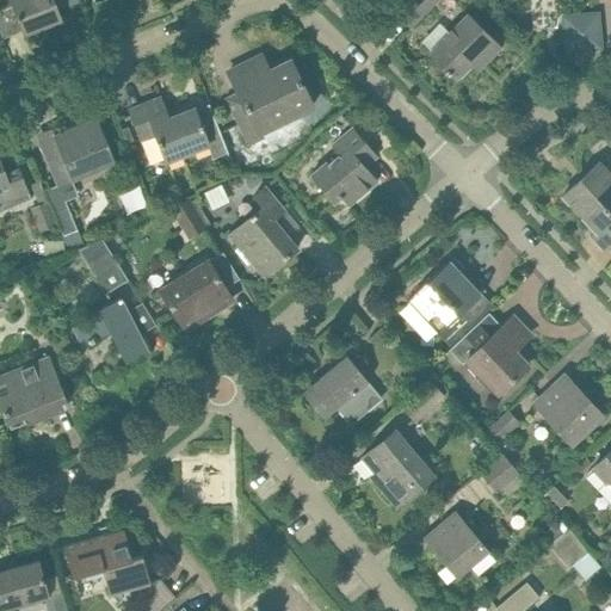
[(53,0),(0,0),(0,10),(14,5),(24,32),(60,19),(53,0)]
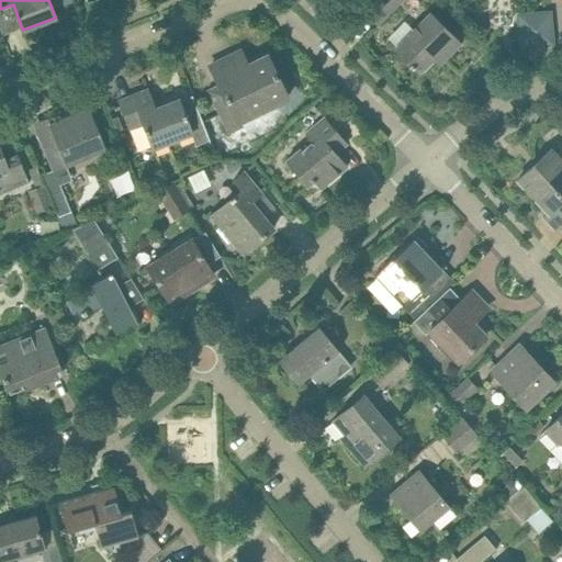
[(400,0),(374,0),(364,11),(377,24),(400,0)]
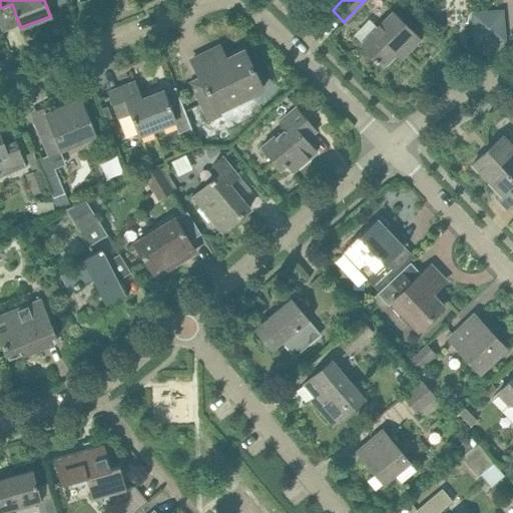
[(505,40),(502,10),(472,13),(475,43),(505,40)]
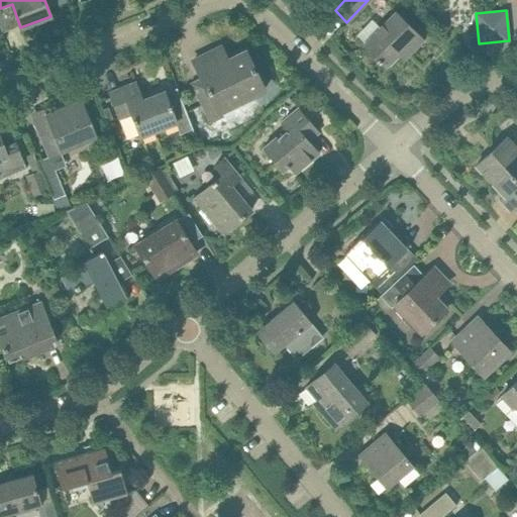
[(364,44),(386,66),(406,44),(412,49),(422,39),(395,13),(364,44)]
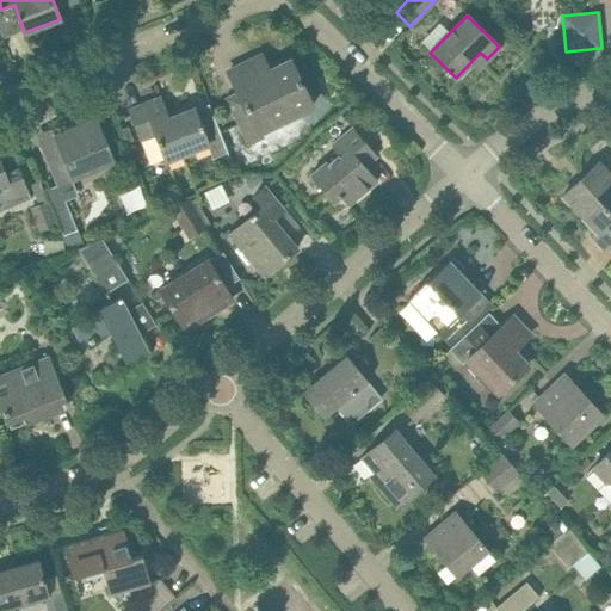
[(239,93),(227,98),(248,143),(264,137),(261,131),(313,106),(290,60),(269,71),(261,55),(228,72),(239,93)]
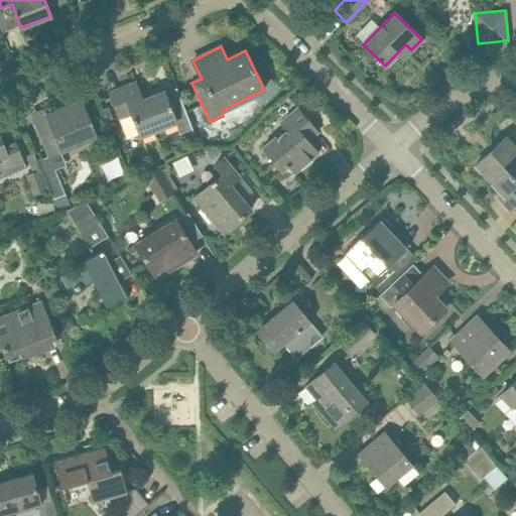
[(194,131),(176,88),(143,101),(136,83),(109,93),(118,117),(130,112),(139,135),(175,121),(179,133),(190,128),(192,132),(194,131)]
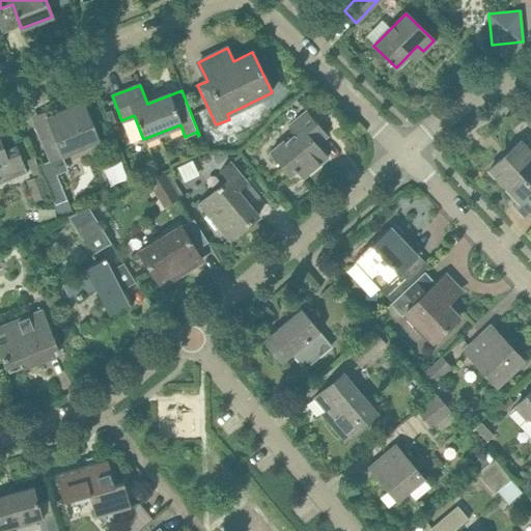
[(50,161),(38,165),(54,204),(66,199),(57,173),(67,169),(63,158),(101,142),(84,102),(46,116),(53,134),(40,139),(50,161)]
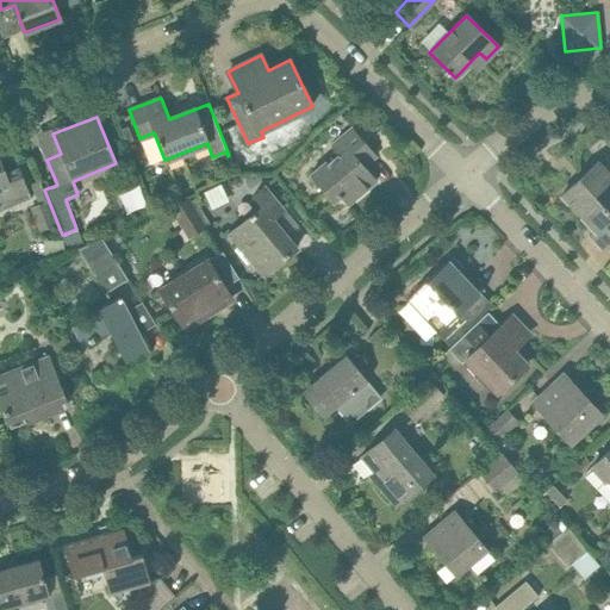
[(373,150),(353,126),(330,145),(336,153),(310,175),(332,201),(338,197),(340,197),(341,197),(348,205),(377,180),(360,161),(373,150)]
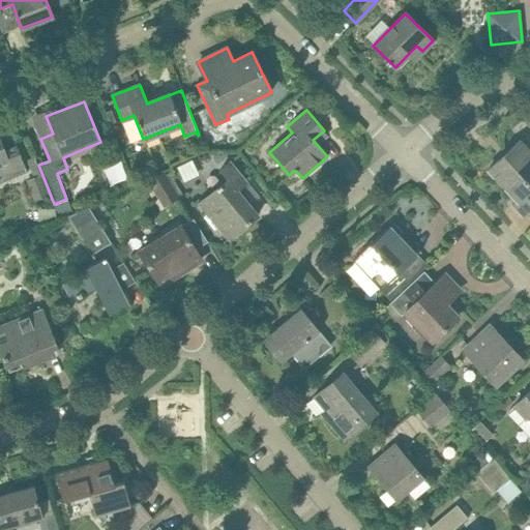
[(0,181),(27,172),(17,146),(5,150),(0,137),(0,181)]
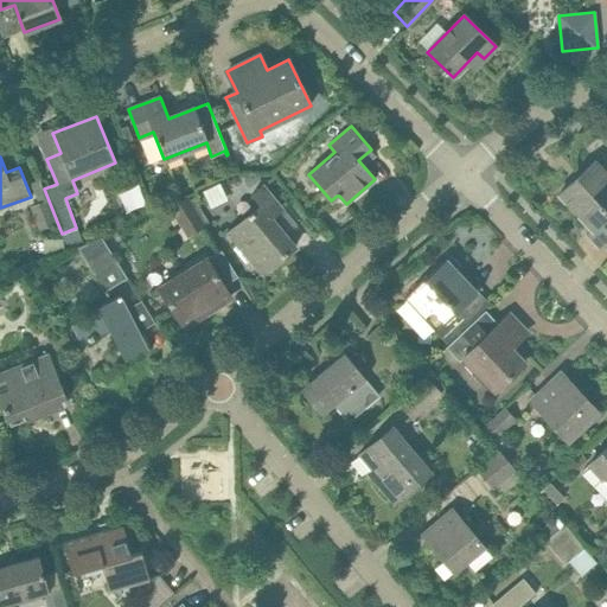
[(606,190),(600,183),(606,177),(606,174),(594,160),(579,174),(581,177),(575,183),(573,181),(558,195),(592,229),(587,234),(599,247),(606,238),(606,190)]
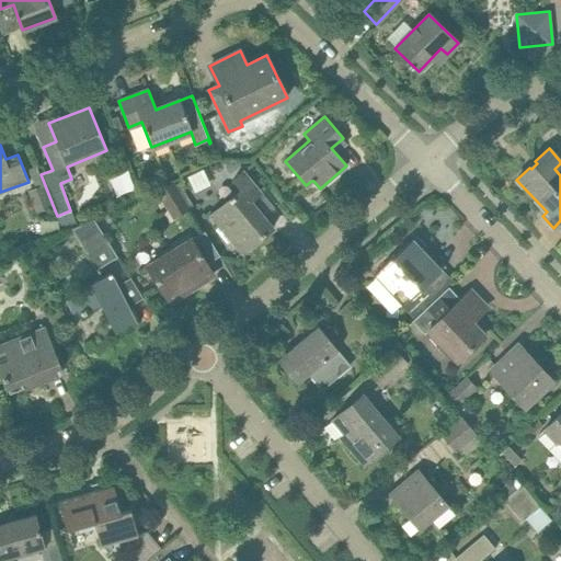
[(175,182),(174,183),(180,193),(221,173),(221,171),(224,171),(218,161),(175,182)]
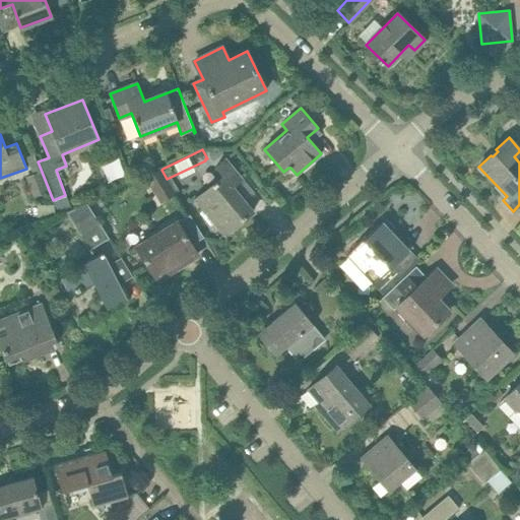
[(48,191),(34,153),(26,155),(33,174),(25,176),(33,197),(48,191)]
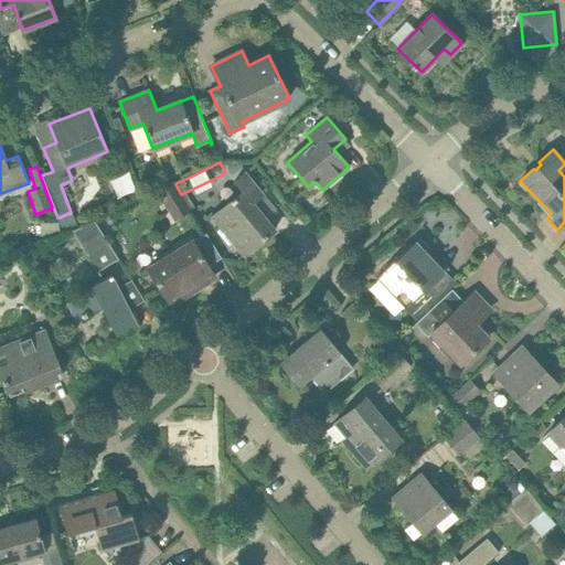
[(212,217),(220,227),(219,230),(230,243),(231,242),(243,255),(267,235),(264,232),(272,226),(275,230),(276,228),(254,202),(264,194),(246,172),(236,181),(244,191),(212,217)]
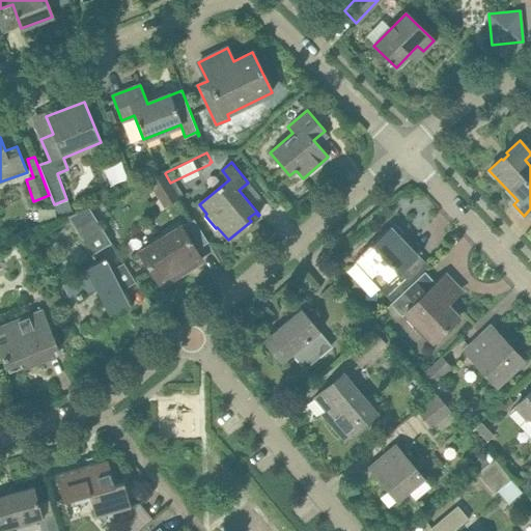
[(163,208),(179,197),(170,183),(165,173),(164,171),(146,183),(163,208)]
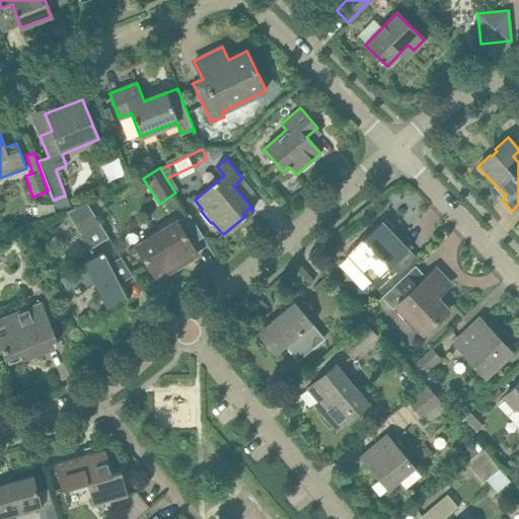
[(84,198),(66,209),(81,234),(99,223),(84,198)]
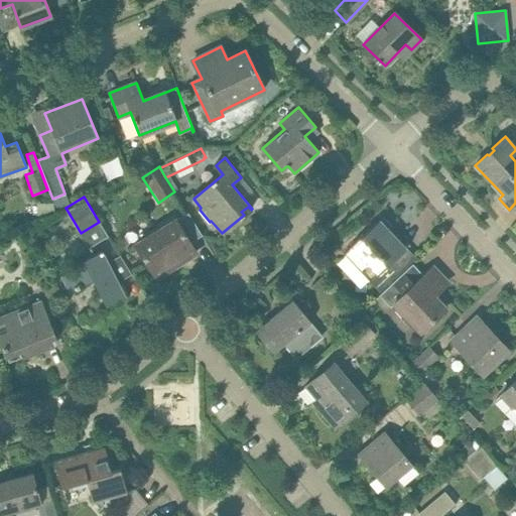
[(370,281),(371,282),(409,245),(408,244),(405,247),(390,230),(393,227),(383,217),(344,254),(346,255),(348,253),(373,278),(370,281)]
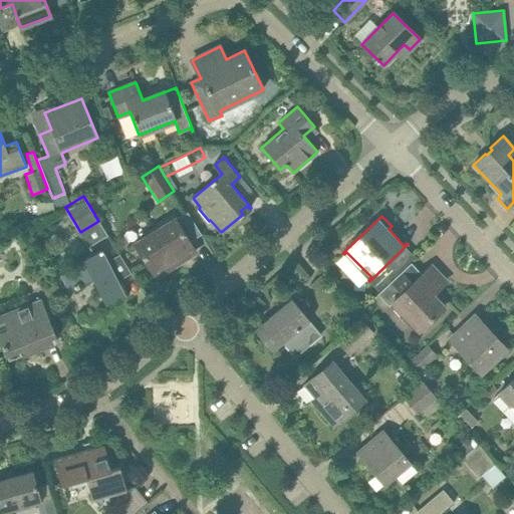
[(175,220),(136,244),(143,255),(153,272),(178,257),(180,261),(195,252),(189,242),(185,235),(175,220)]
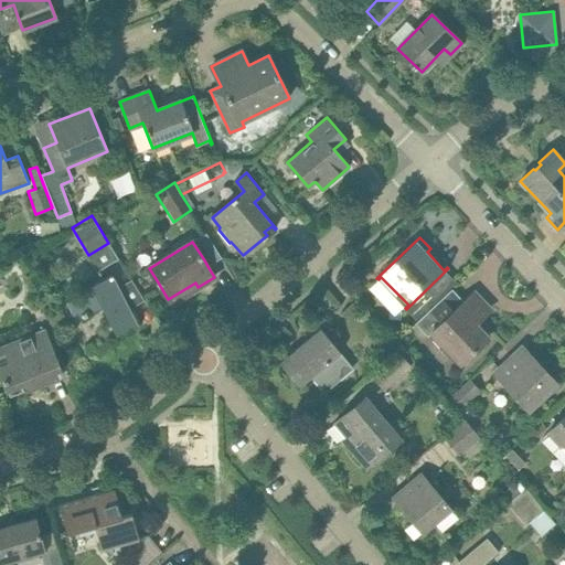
[(92,288),(65,301),(75,320),(102,307),(116,334),(138,323),(112,274),(89,285),(92,288)]
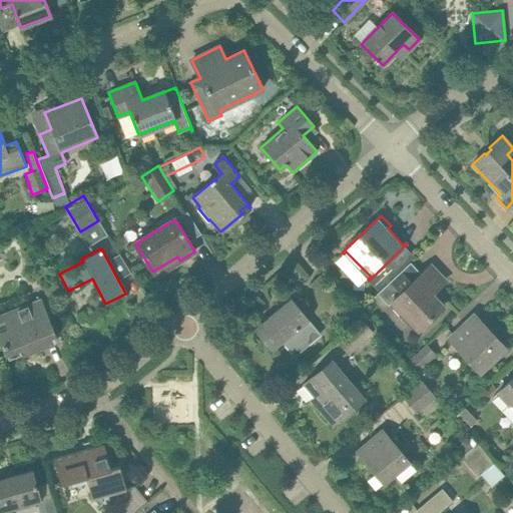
[(421,274),(410,262),(377,294),(389,306),(392,302),(418,330),(443,306),(432,294),(444,283),(429,266),(421,274)]
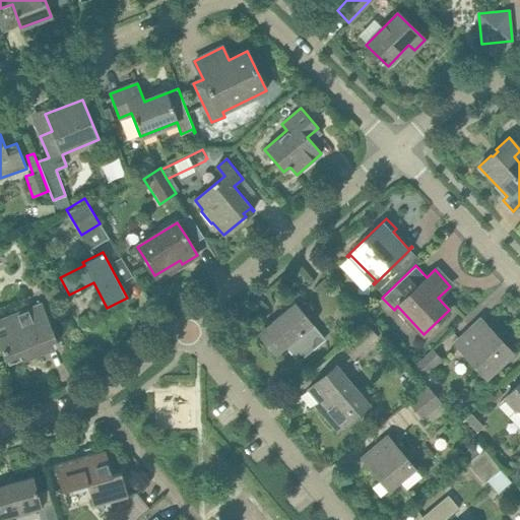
[(277,358),(287,348),(289,350),(290,349),(298,360),(297,360),(299,362),(325,339),(294,300),(291,302),(294,304),(280,314),(284,319),(281,322),(277,317),(269,323),(268,321),(266,323),(267,325),(257,333),(277,358)]
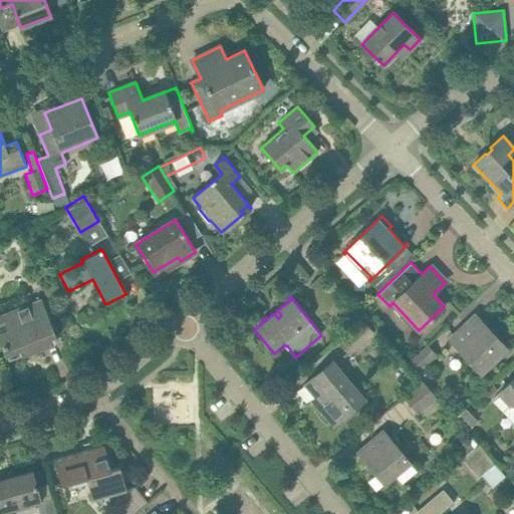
[(53,341),(55,340),(39,300),(0,315),(0,337),(9,359),(21,354),(23,358),(55,345),(53,341)]
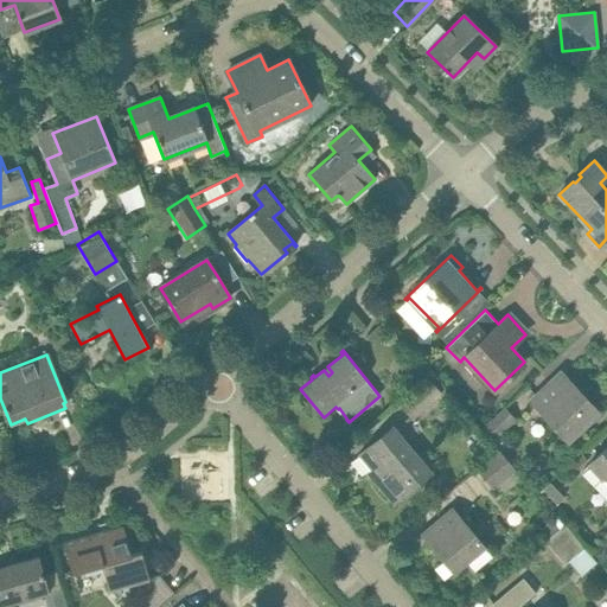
[(598,411),(562,372),(531,401),(568,439),(598,411)]
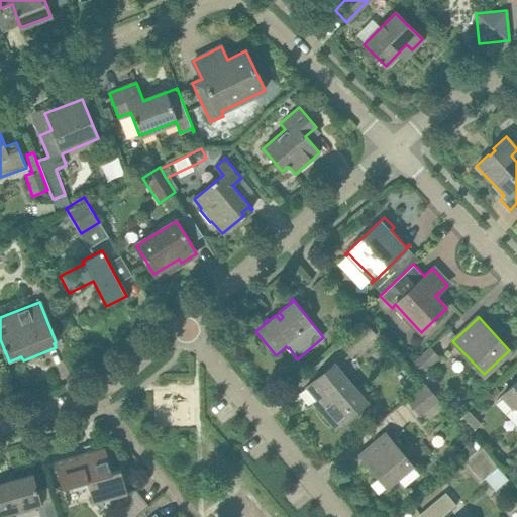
[(409,367),(424,384),(425,383),(427,386),(433,380),(425,371),(439,356),(430,346),(409,367)]
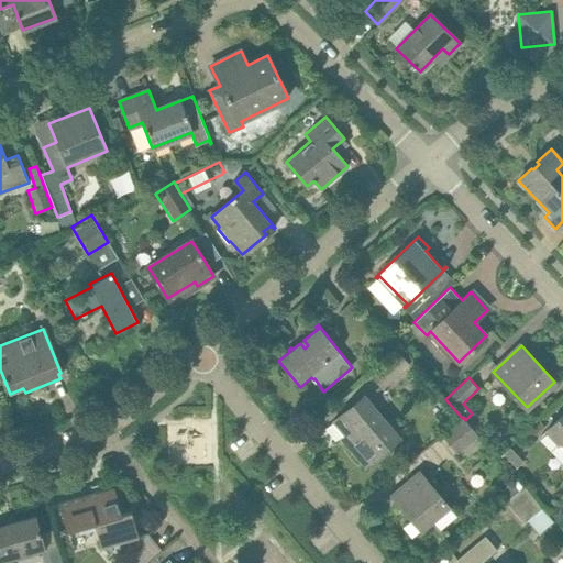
[(341,437),(365,465),(398,438),(363,396),(326,428),(335,441),(341,437)]
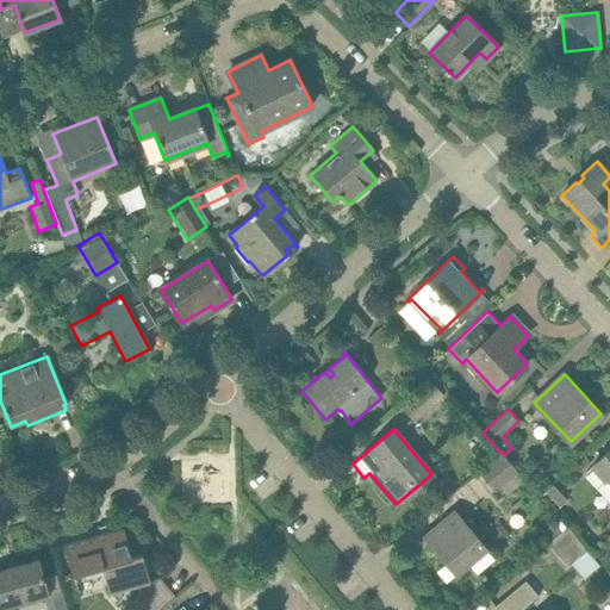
[(609,448),(592,466),(609,485),(609,448)]
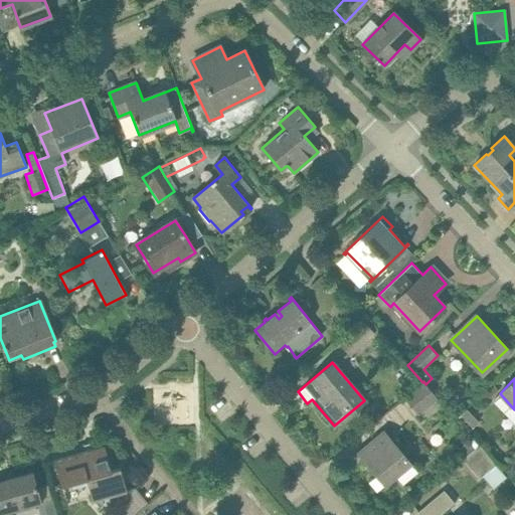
[(423,381),(422,382),(404,397),(418,414),(427,408),(432,413),(440,405),(436,400),(439,399),(425,384),(423,381)]
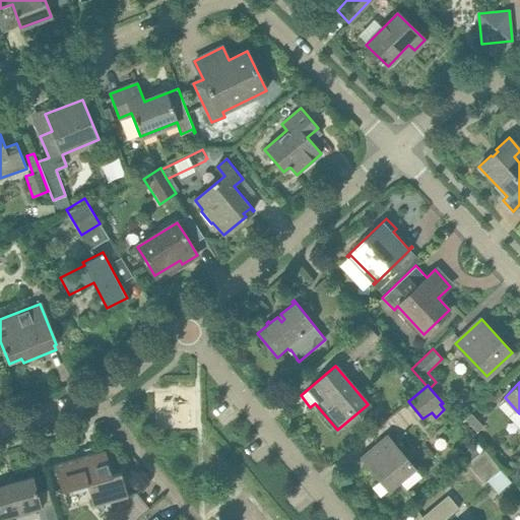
[(387,434),(360,457),(389,492),(416,468),(387,434)]
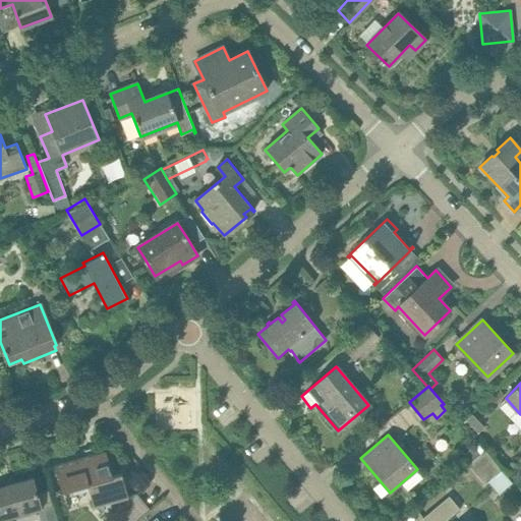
[(105,450),(54,465),(61,489),(88,482),(95,507),(115,501),(117,506),(122,511),(113,519),(114,520),(135,520),(150,510),(136,494),(127,496),(121,473),(112,475),(105,450)]
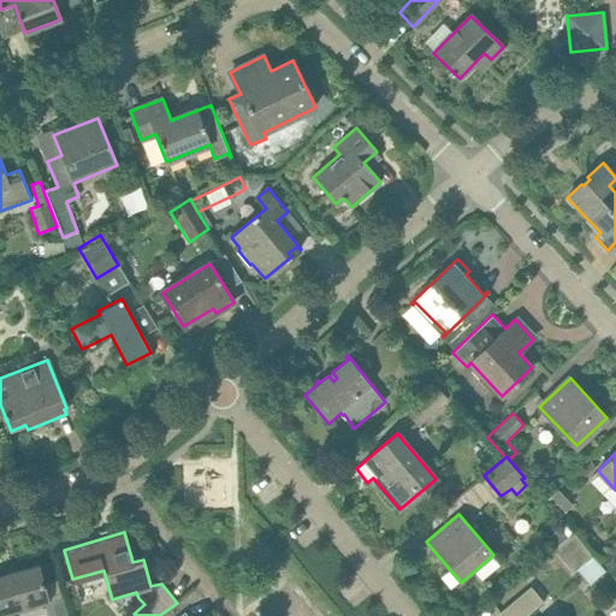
[(557,548),(576,570),(590,585),(605,572),(574,533),(554,550),(554,551),(557,548)]
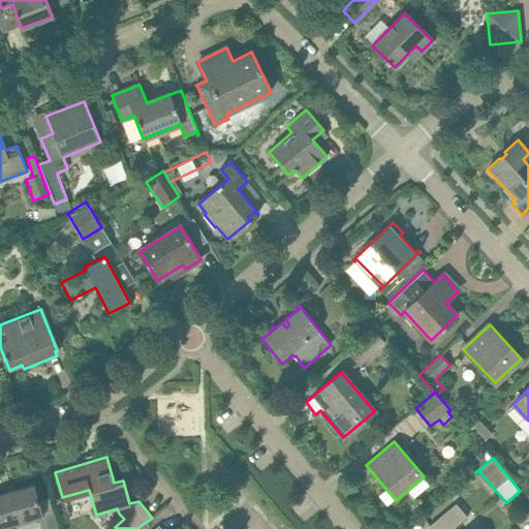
[(0,528),(13,528),(12,525),(42,516),(33,485),(6,492),(5,486),(0,487),(0,528)]
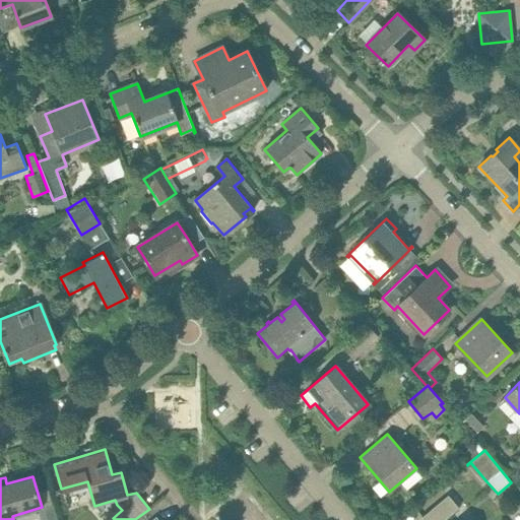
[(447,519),(446,518),(458,508),(448,495),(421,517),(424,519),(447,519)]
